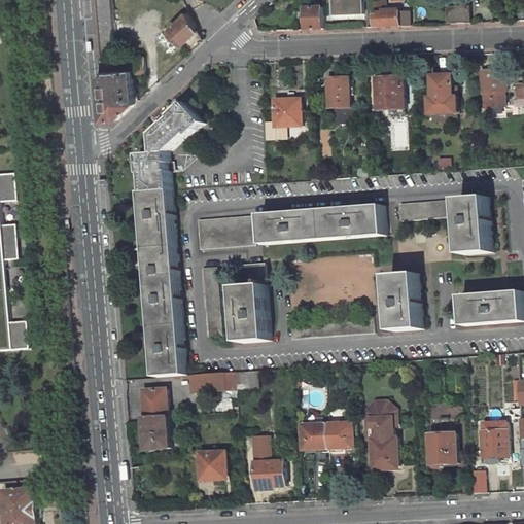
[(114,55),(109,0),(94,0),(98,57),(114,55)]
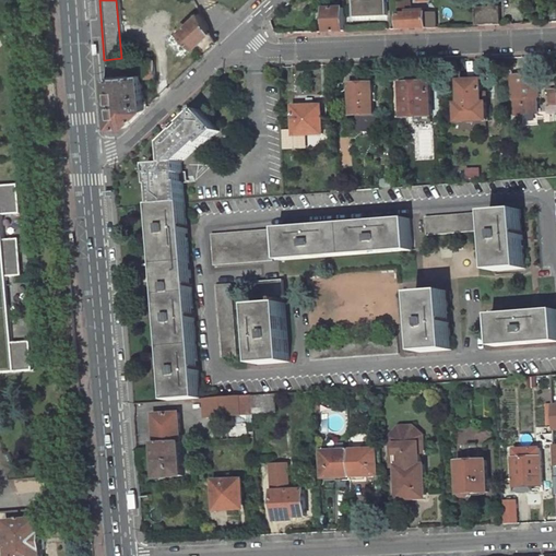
[(352,0),(353,16),(385,15),(383,0),(352,0)]
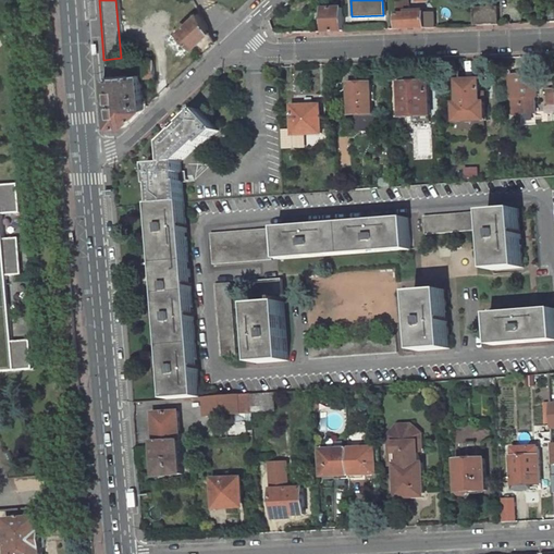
[(407,11),(406,0),(393,0),(394,11),(407,11)]
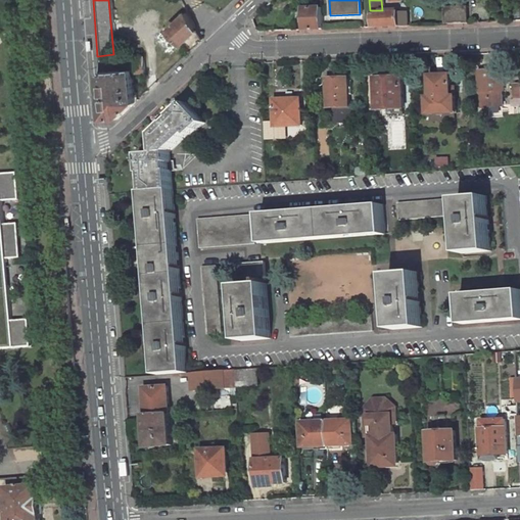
[(466,20),(465,3),(441,4),(442,21),(466,20)]
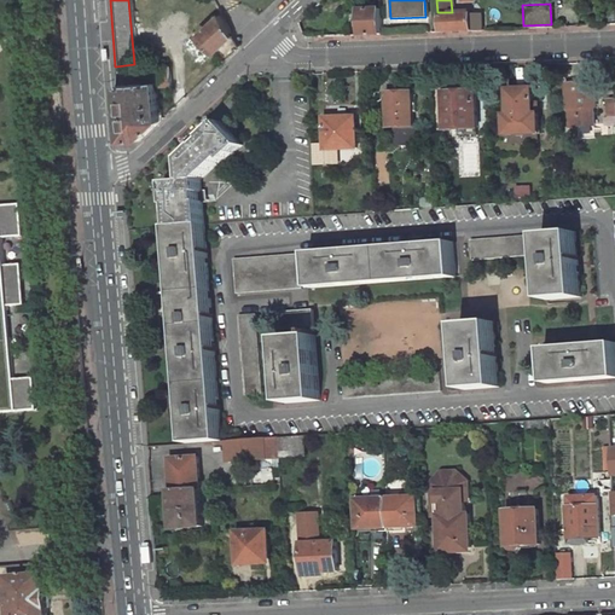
[(378,6),(357,6),(358,32),(379,32),(378,6)]
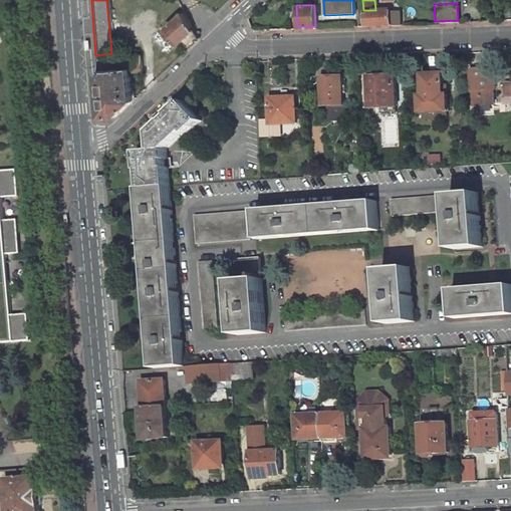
[(166,19),(168,22),(163,27),(176,41),(192,26),(183,8),(173,17),(171,14),(166,19)]
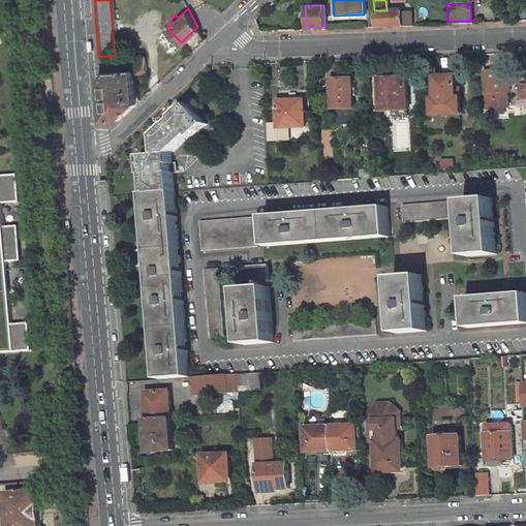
[(410,23),(409,9),(387,10),(374,10),(374,25),(410,23)]
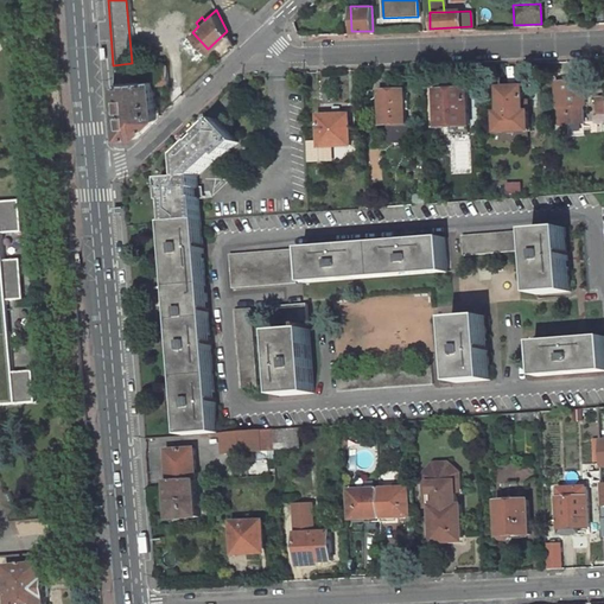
[(167,80),(166,63),(151,65),(151,69),(152,80),(152,81),(167,80)]
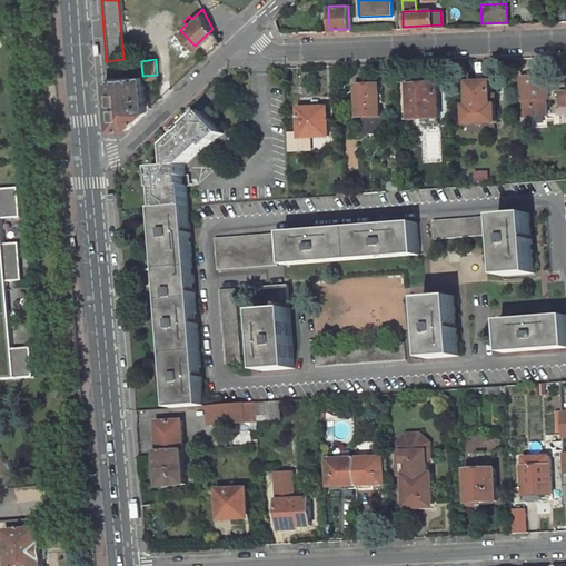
[(107,77),(142,75),(141,65),(106,68),(107,77)]
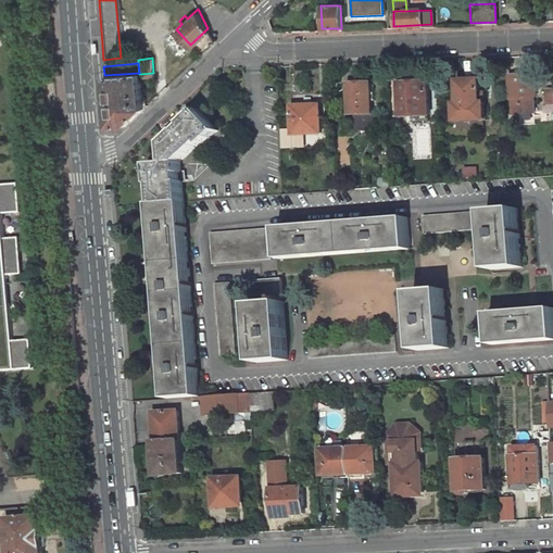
[(507,72),(508,108),(530,108),(530,92),(532,92),(531,71),(507,72)]
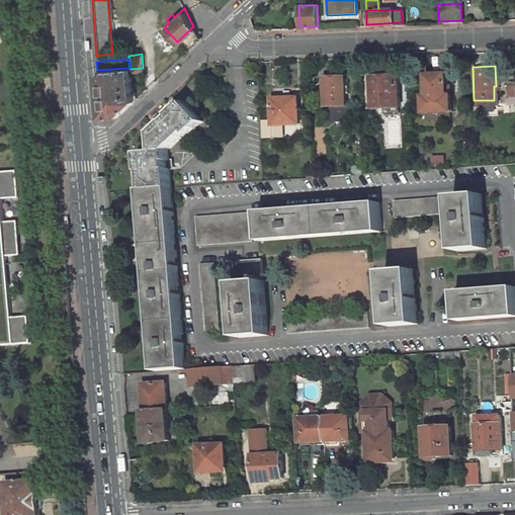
[(100,116),(116,115),(133,100),(130,69),(130,68),(97,70),(100,116)]
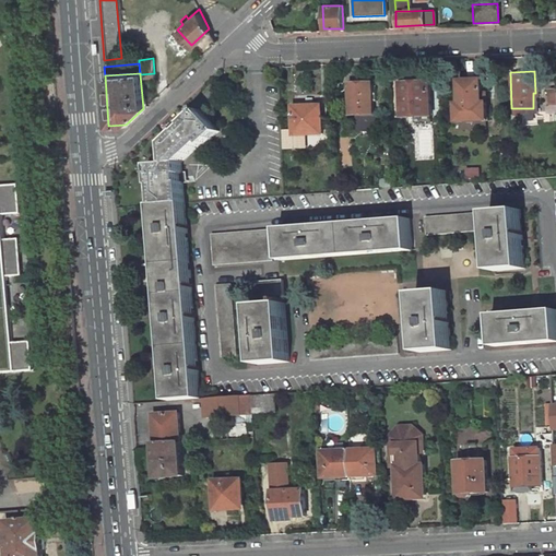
[(478,77),(456,79),(458,106),(454,107),(456,126),(485,122),(484,105),(481,105),(480,96),(478,77)]
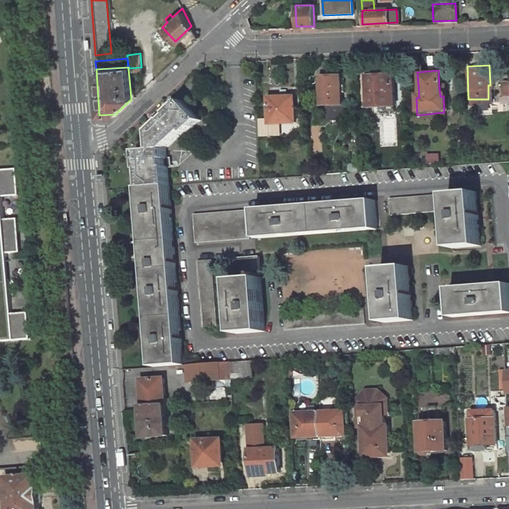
[(392,73),(367,75),(368,107),(394,105),(392,73)]
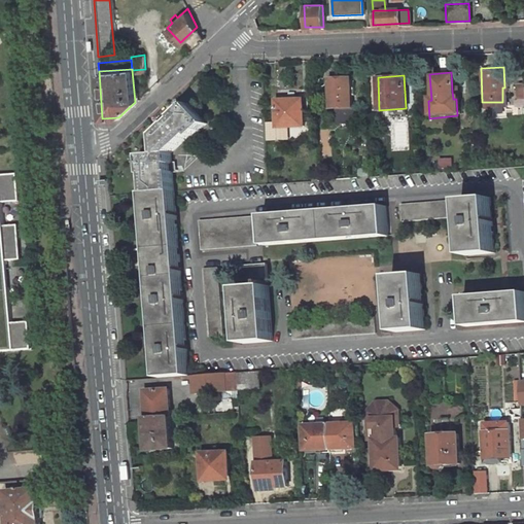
[(334,78),(325,78),(326,107),(349,105),(348,78),(334,78)]
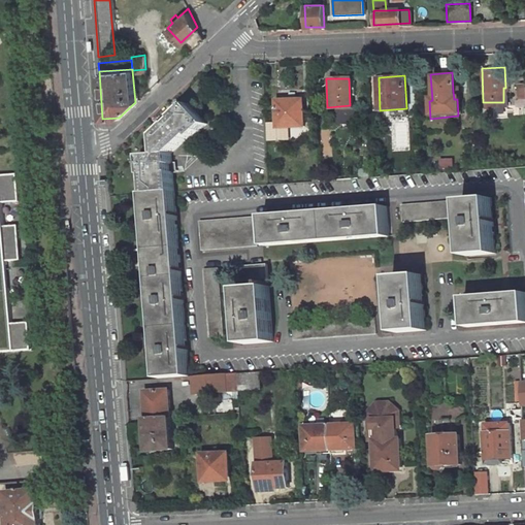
[(524,81),(524,80),(515,81),(516,97),(520,97),(524,96),(524,81)]
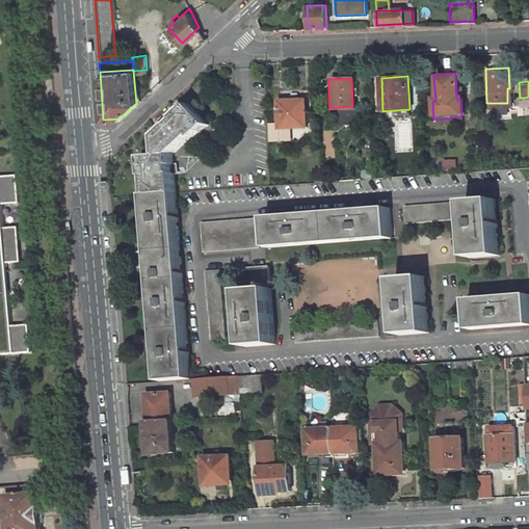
[(166,123),(151,138),(152,154),(136,155),(138,174),(141,174),(142,192),(172,191),(169,153),(188,134),(191,136),(206,123),(186,102),(173,114),(172,114),(165,121),(166,123)]
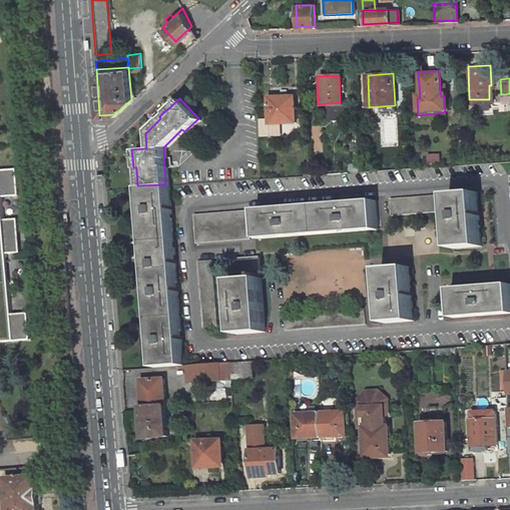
[(280,102),(280,98),(268,98),(269,123),(290,122),(289,101),(280,102)]
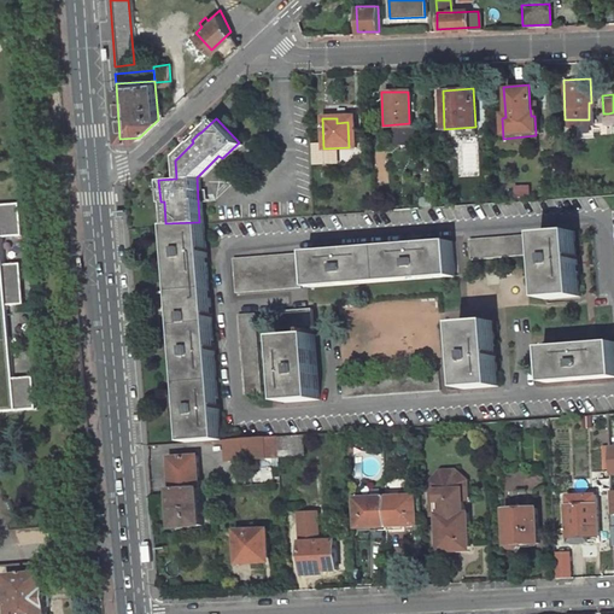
[(0,409),(34,407),(31,374),(11,376),(6,310),(5,303),(22,302),(21,291),(18,261),(3,262),(0,234),(19,233),(17,202),(0,203),(0,409)]
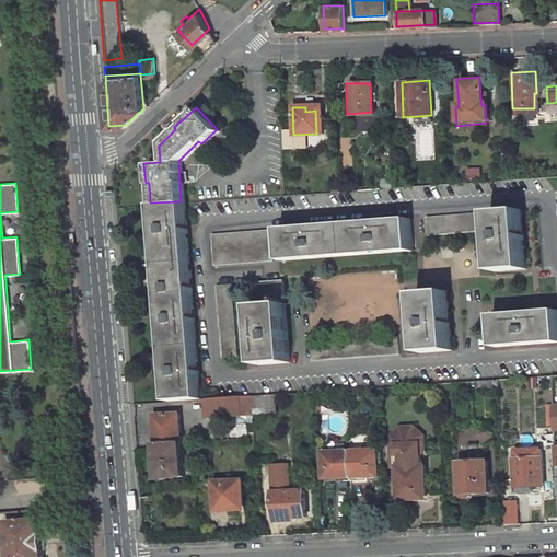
[(164,399),(198,397),(181,201),(150,202),(148,204),(164,399)]
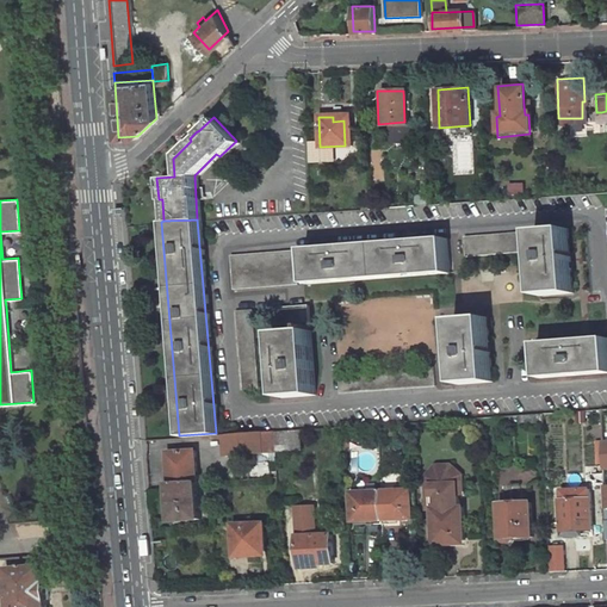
[(568,229),(534,231),(540,302),(573,299),(568,229)]
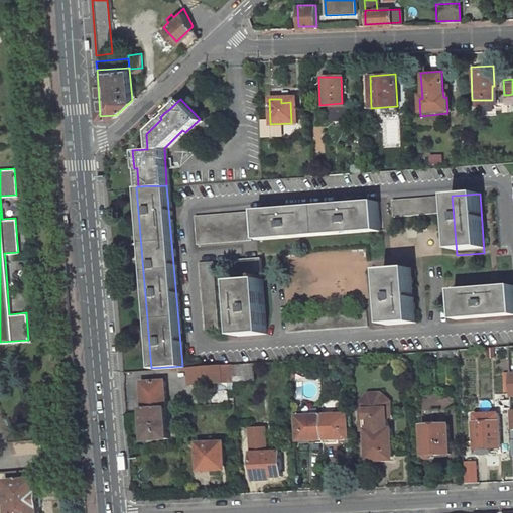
[(438,196),(392,200),(393,217),(440,213),(438,196)]
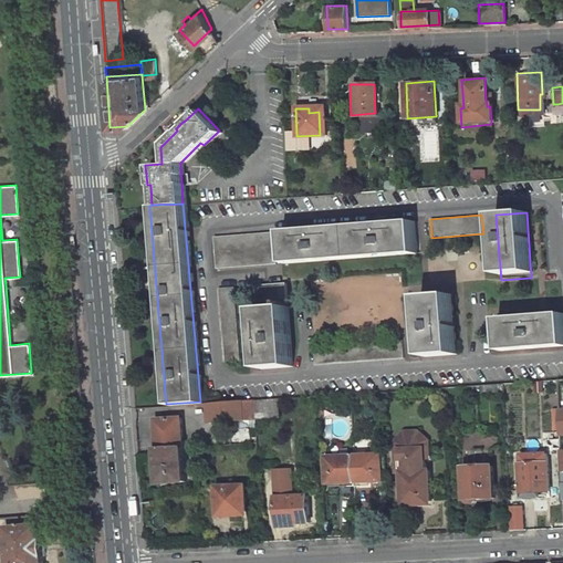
[(413,219),(280,231),(282,263),(415,252),(413,219)]
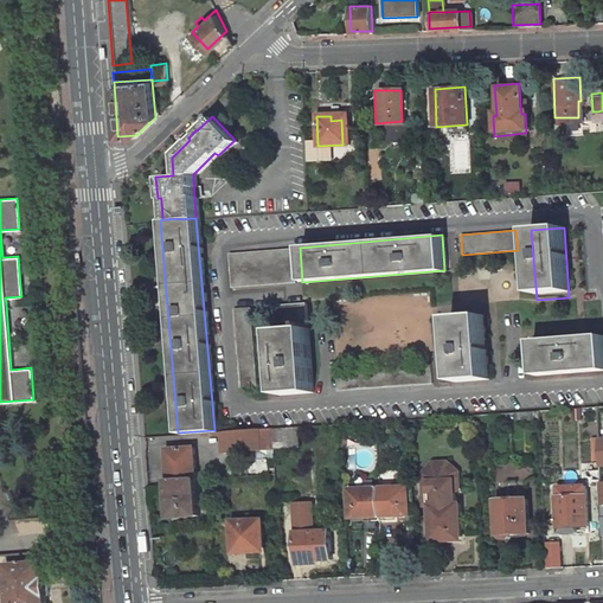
[(294,282),(292,248),(226,254),(229,288),(294,282)]
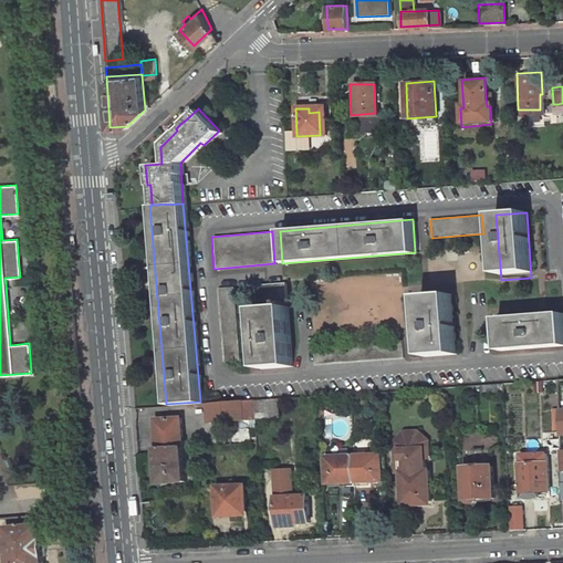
[(291,364),(284,282),(256,284),(258,308),(254,309),(259,366),(291,364)]
